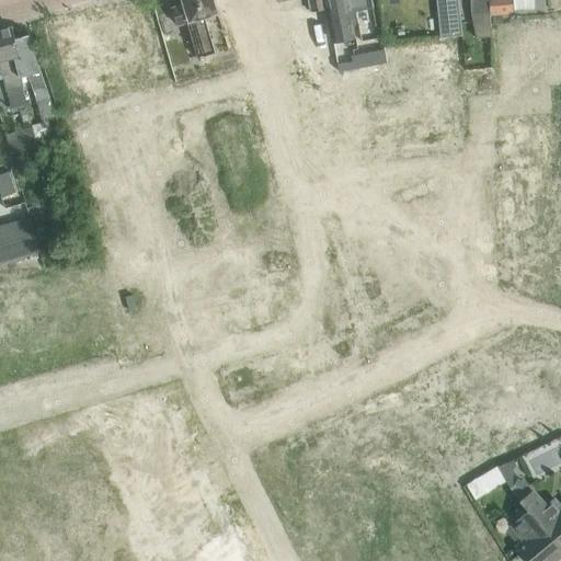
[(183,0),(185,4),(172,8),(178,25),(187,22),(198,58),(201,57),(202,59),(204,58),(204,56),(216,53),(205,16),(218,12),(214,0),(183,0)]
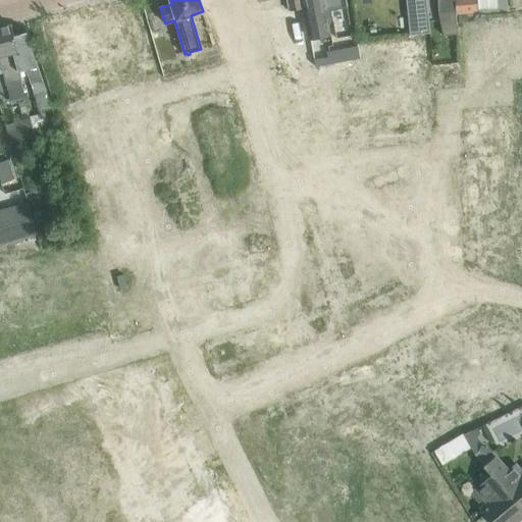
[(306,0),(308,8),(305,8),(311,39),(329,35),(325,11),(347,7),(345,0),(306,0)]
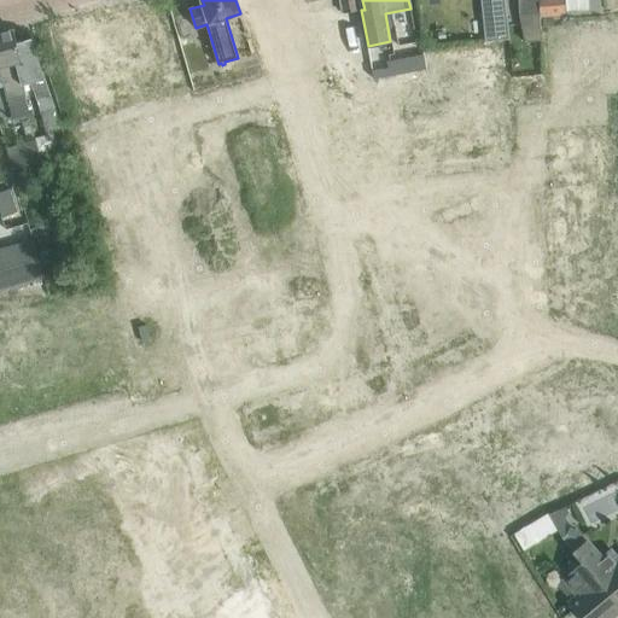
[(512,65),(509,0),(484,0),(487,40),(432,42),(432,69),(512,65)]
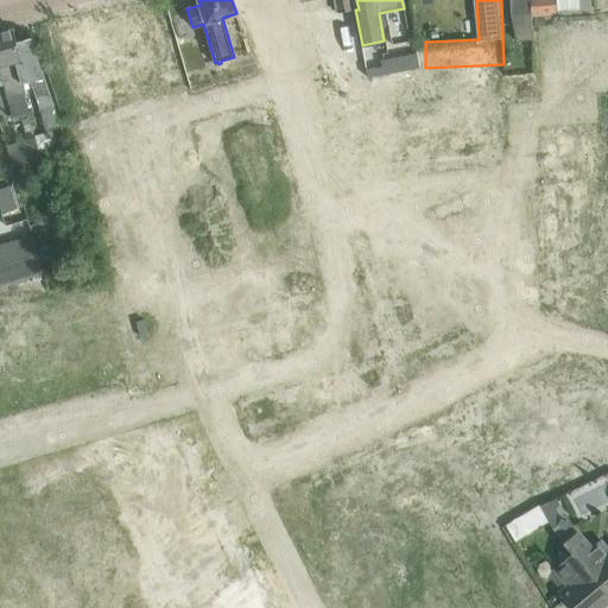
[(532,39),(530,0),(510,0),(511,14),(517,42),(532,39)]
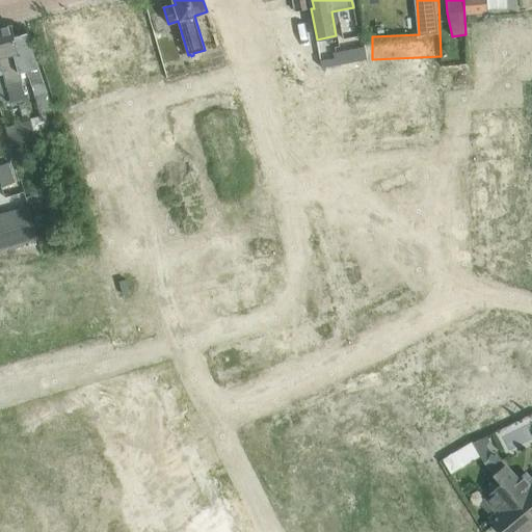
[(495,9),(494,0),(485,0),(485,10),(495,9)]
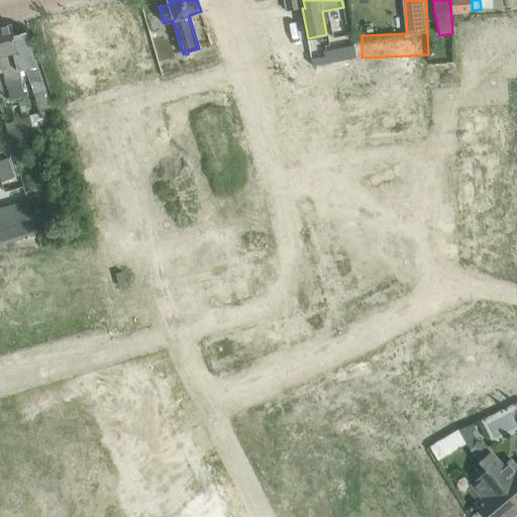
[(480,0),(481,9),(493,8),(492,0),(480,0)]
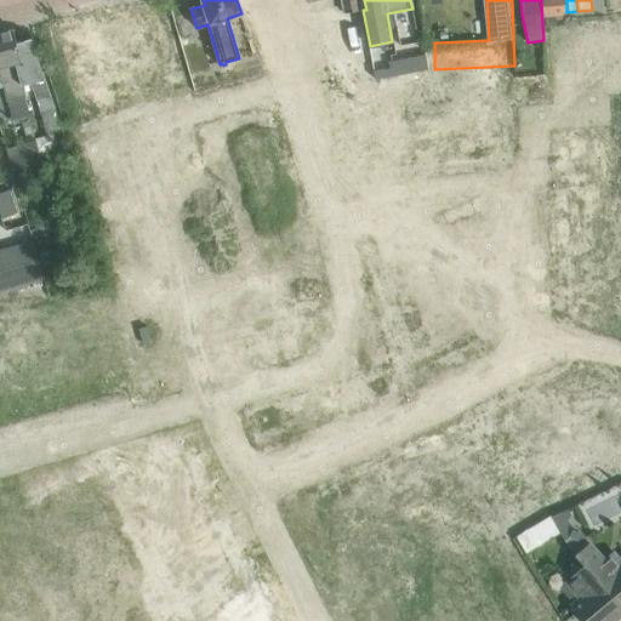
[(17,43),(13,29),(0,33),(0,86),(3,86),(6,102),(7,102),(12,119),(30,115),(23,86),(17,64),(22,63),(17,43)]
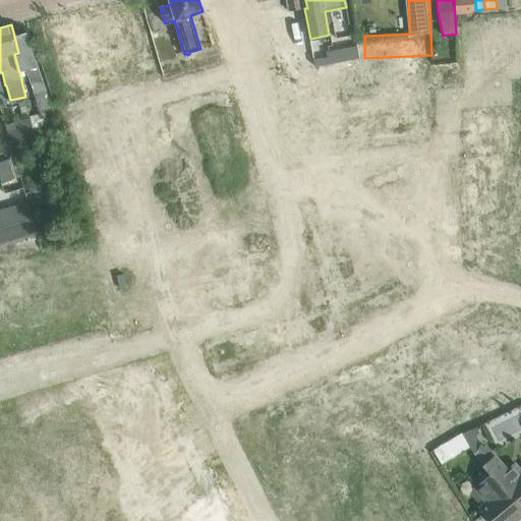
[(26,33),(14,36),(18,53),(14,54),(19,72),(26,70),(34,94),(40,114),(52,110),(46,90),(34,54),(26,33)]
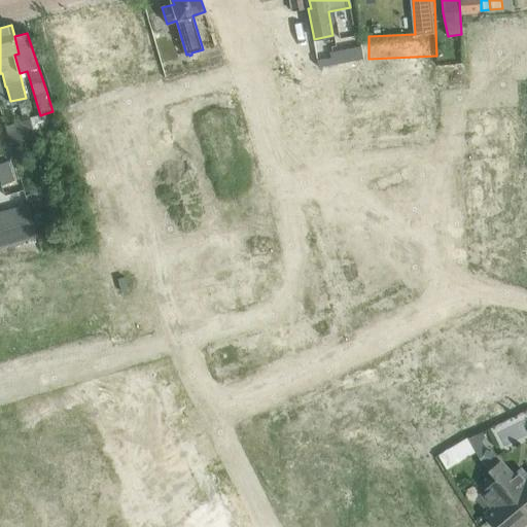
[(363,59),(360,46),(330,53),(331,58),(317,61),(319,68),(363,59)]
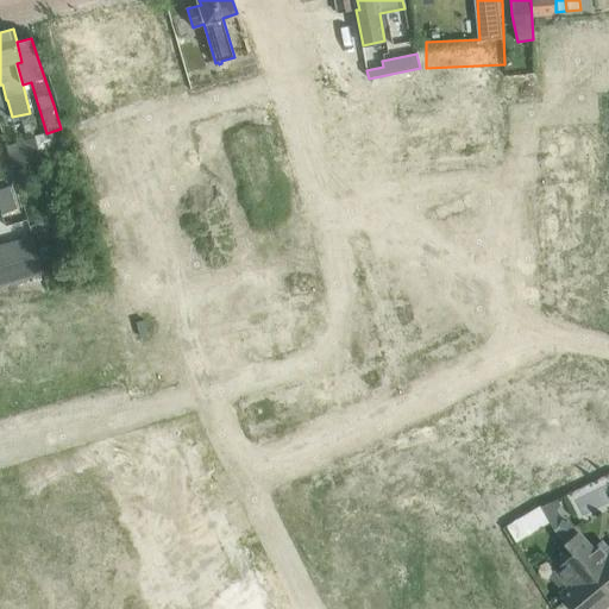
[(8,145),(17,165),(44,156),(36,135),(8,145)]
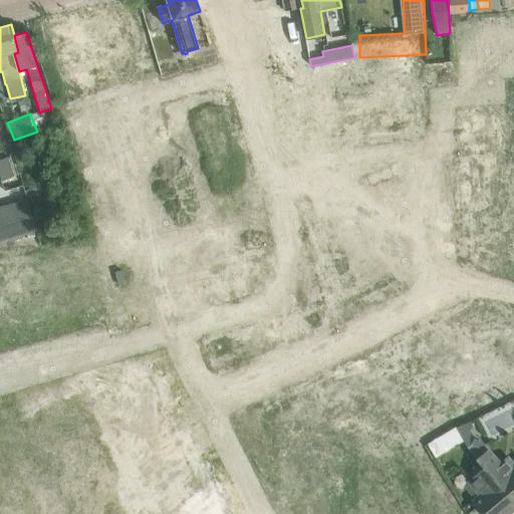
[(0,159),(0,176),(6,194),(14,191),(9,178),(15,176),(8,157),(0,159)]
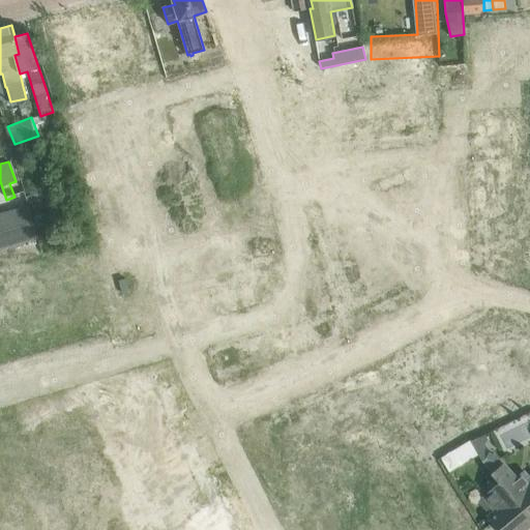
[(40,190),(26,196),(34,225),(47,221),(43,208),(46,208),(40,190)]
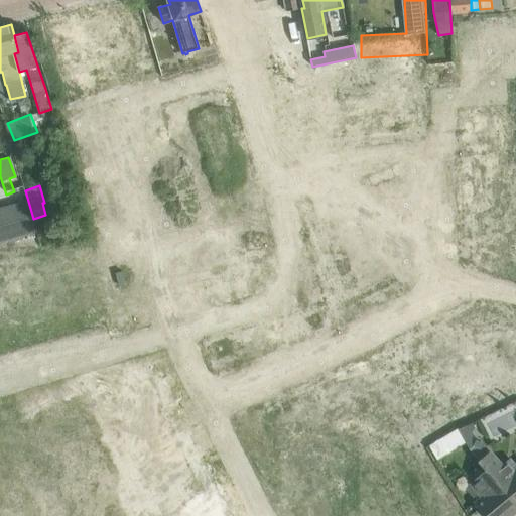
[(0,242),(36,232),(27,201),(0,209),(0,242)]
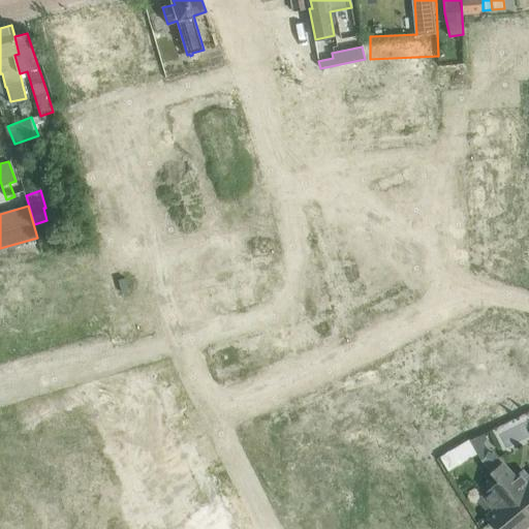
[(494,454),(484,462),(493,472),(492,472),(497,477),(528,516),(528,483),(523,489),(494,454)]
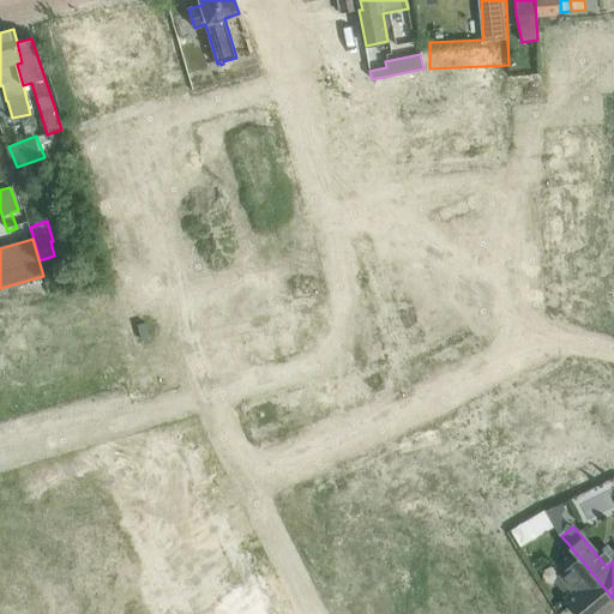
[(579,560),(560,576),(572,590),(565,596),(578,612),(579,613),(608,613),(613,609),(613,599),(577,554),(576,555),(579,560)]
